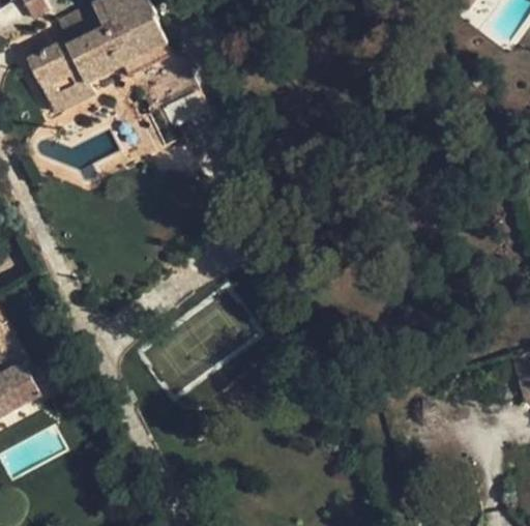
[(45,0),(21,0),(32,21),(51,11),(45,0)]
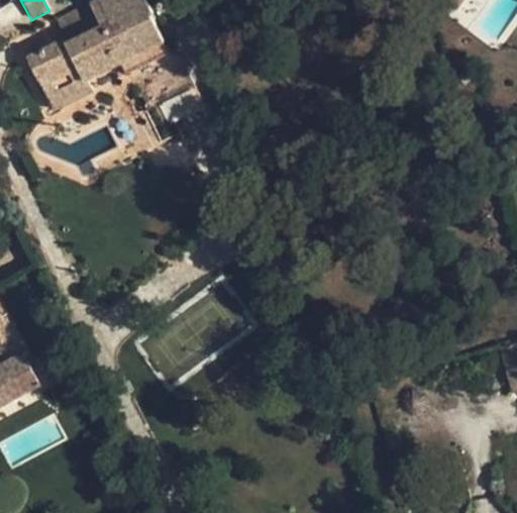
[(101,23),(66,40),(28,60),(55,112),(91,94),(85,83),(121,64),(127,76),(167,56),(148,18),(151,17),(142,0),(105,0),(93,7),(101,23)]
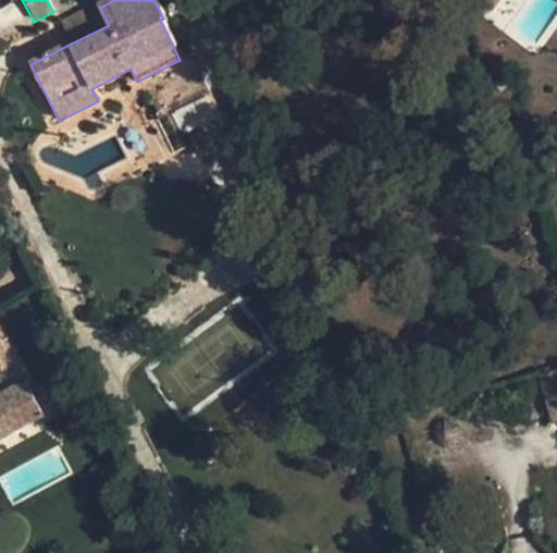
[(500,5),(493,0),(471,0),(493,15),(500,5)]
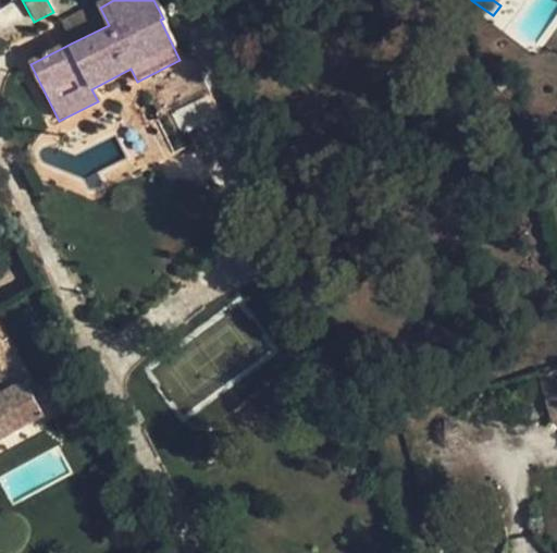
[(61,26),(71,44),(109,25),(100,8),(61,26)]
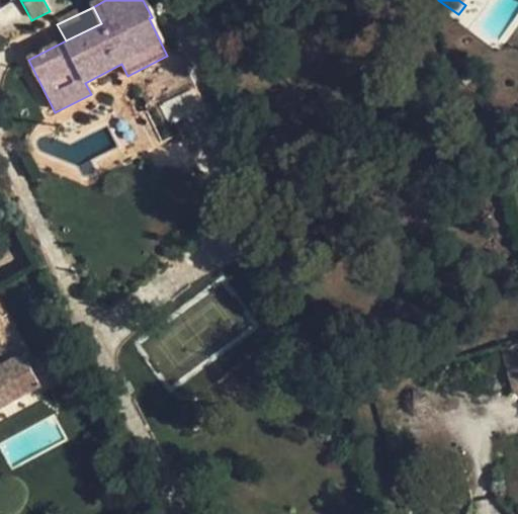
[(0,315),(0,366),(23,354),(2,315),(0,315)]
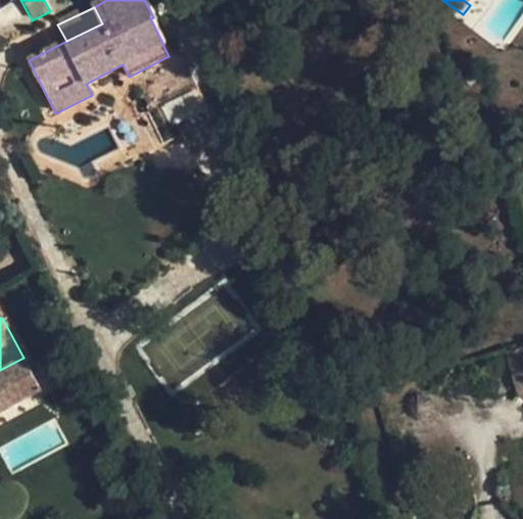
[(522,349),(507,355),(516,389),(522,387),(522,349)]
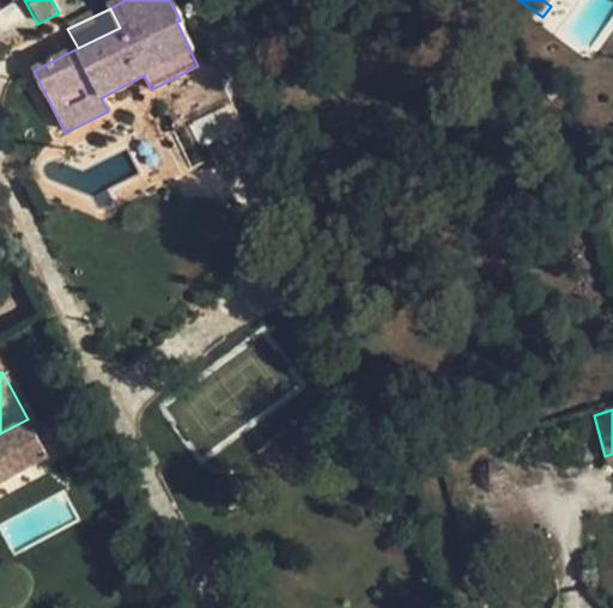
[(35,433),(28,419),(0,433),(0,481),(48,456),(35,433)]
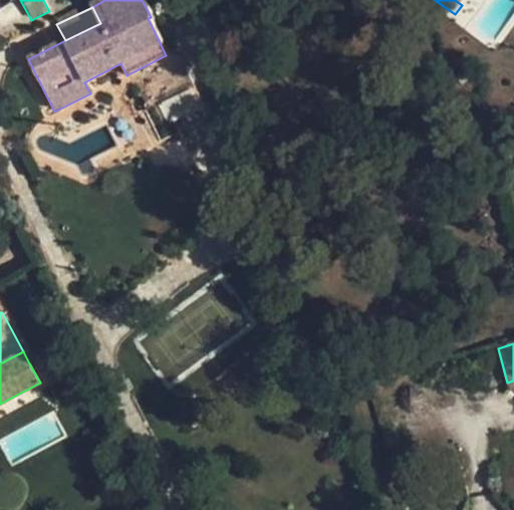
[(29,363),(40,383),(42,388),(64,375),(51,351),(29,363)]
